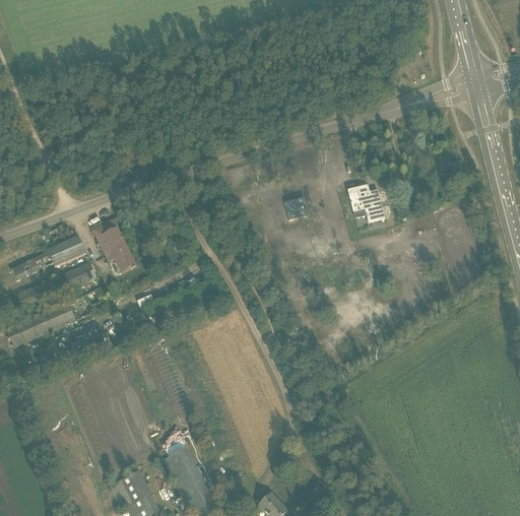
[(368,219),(376,218),(384,216),(378,188),(370,190),(368,183),(348,188),(351,200),(363,197),(367,215),(368,219)]
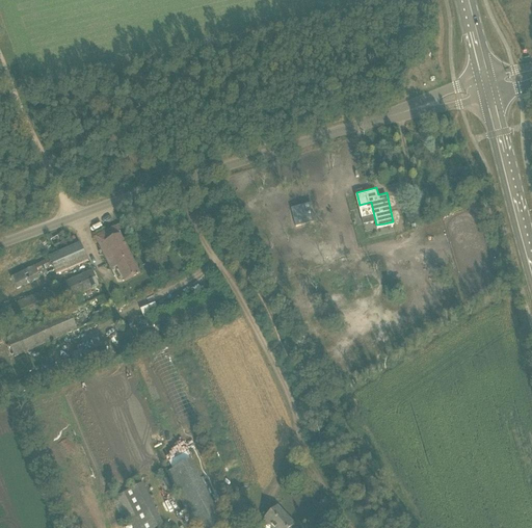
[(313,218),(309,201),(291,205),(295,223),(313,218)]
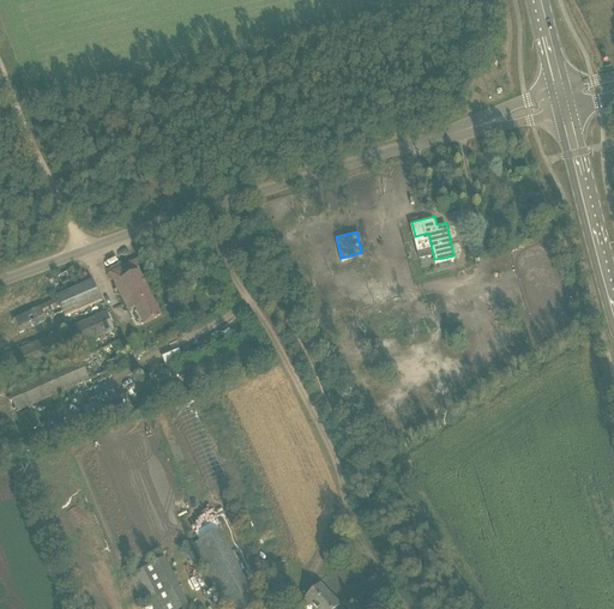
[(109,269),(110,272),(128,307),(136,303),(144,320),(161,312),(138,266),(133,257),(109,269)]
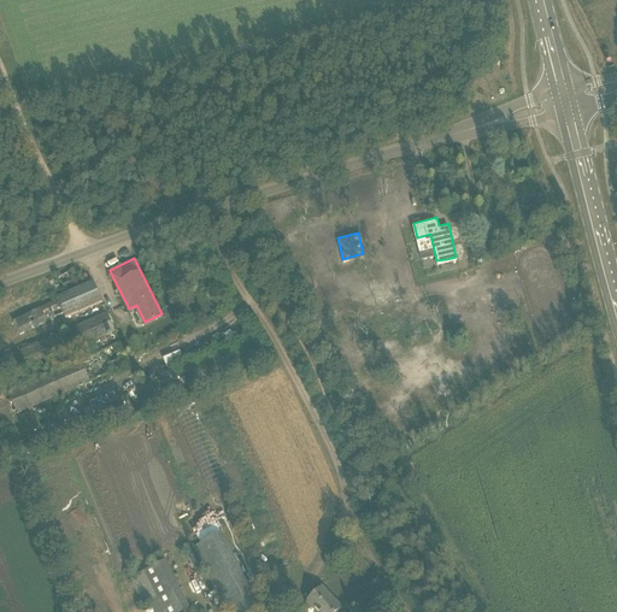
[(80,272),(75,264),(58,274),(63,282),(80,272)]
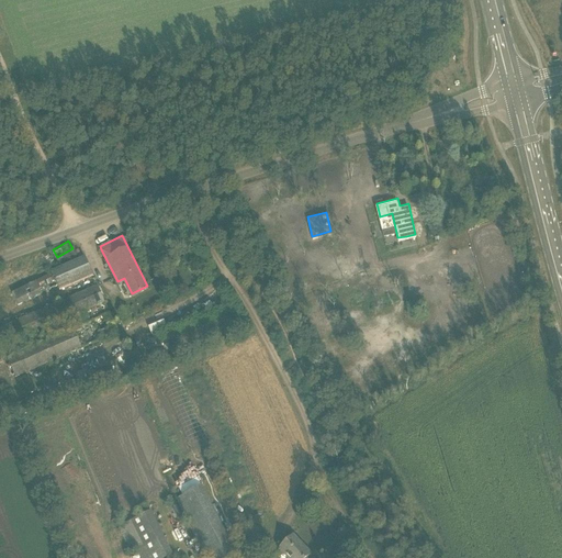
[(47,257),(0,278),(0,313),(59,287),(93,272),(85,254),(52,268),(47,257)]
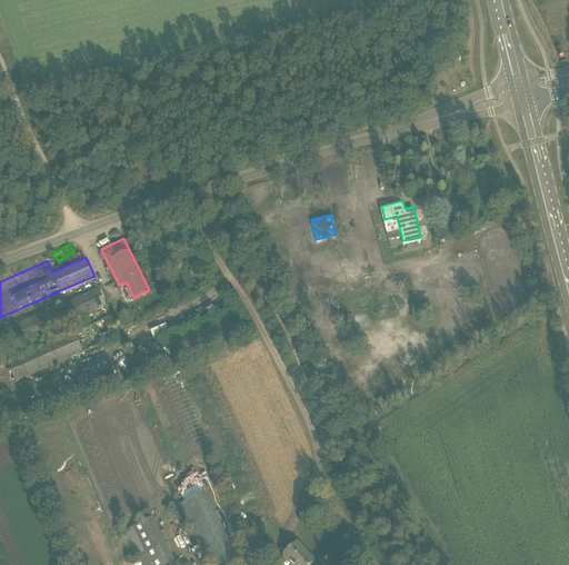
[(0,328),(0,348),(106,303),(98,285),(0,328)]
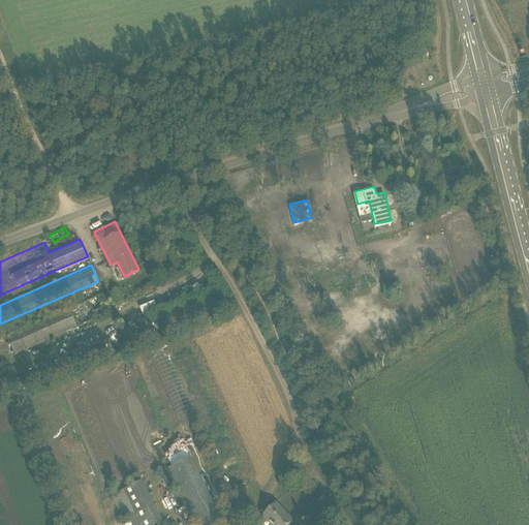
[(102,289),(6,332),(16,351),(112,309),(102,289)]
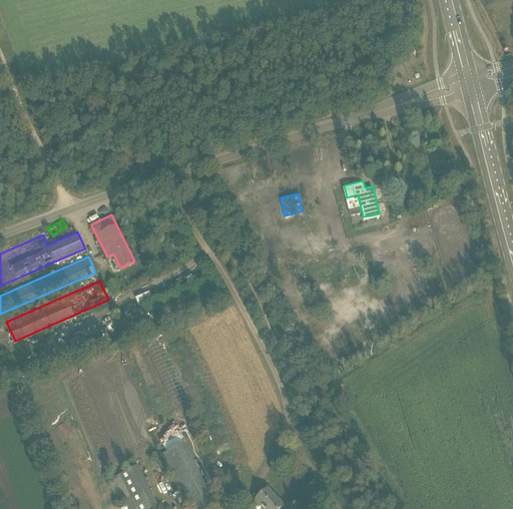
[(134,293),(137,303),(152,299),(149,289),(134,293)]
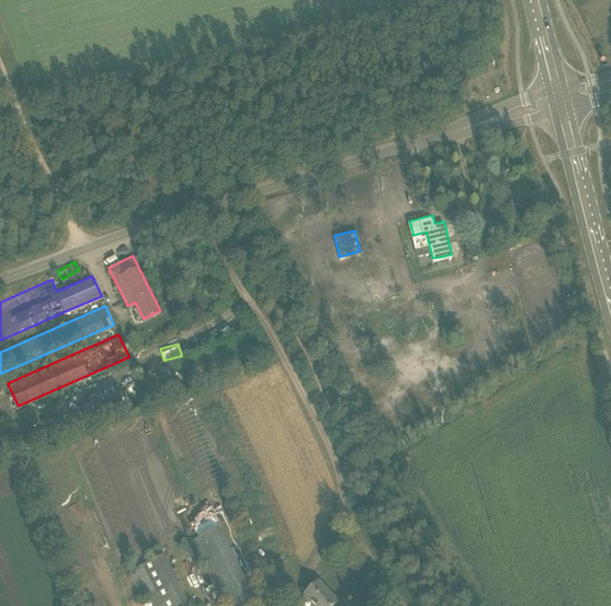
[(19,450),(49,437),(47,428),(16,441),(19,450)]
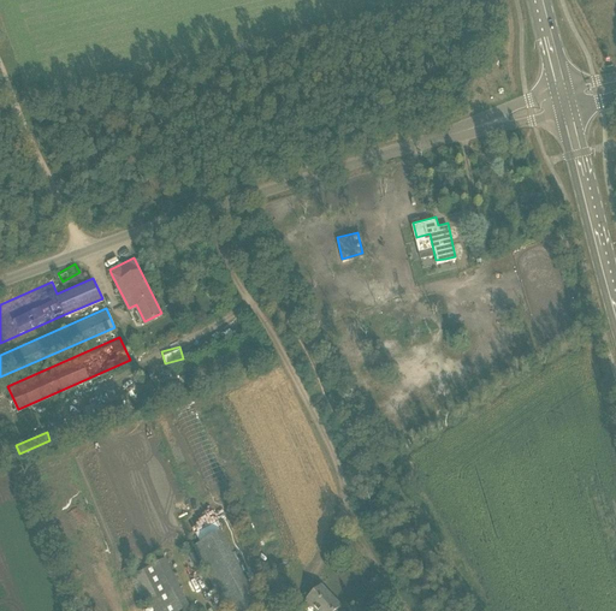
[(314,494),(323,490),(320,485),(326,482),(324,476),(309,485),(314,494)]
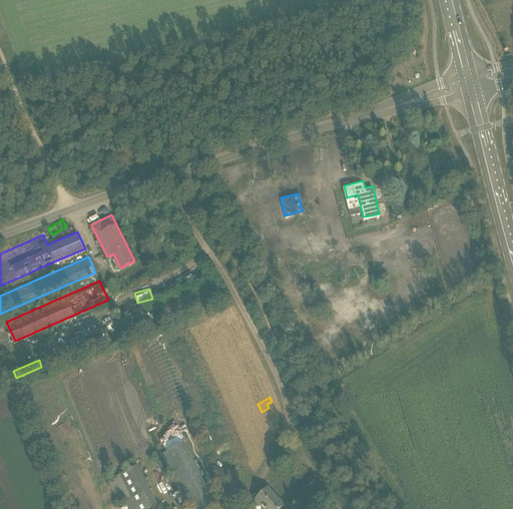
[(196,508),(203,508),(216,503),(183,440),(179,433),(163,442),(166,449),(161,452),(187,503),(192,501),(196,508)]
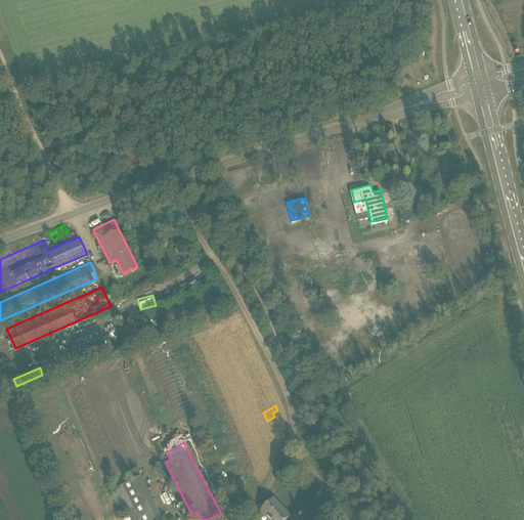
[(145,519),(160,514),(141,472),(117,482),(133,519),(145,519)]
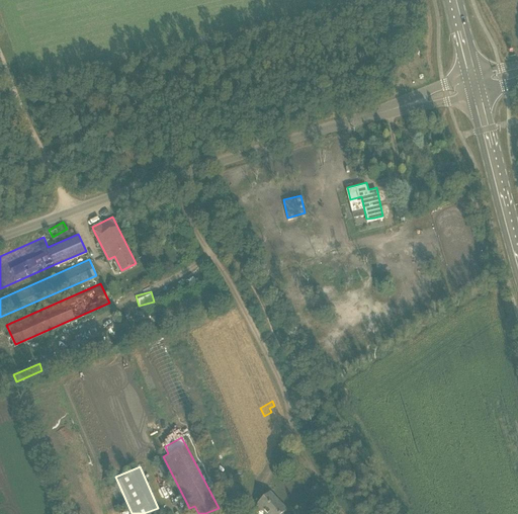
[(257,502),(264,509),(268,513),(278,513),(286,507),(270,490),(257,502)]
